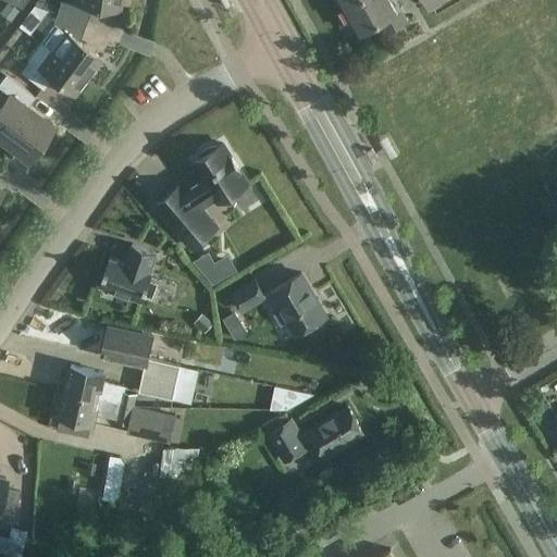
[(120,11),(121,0),(74,0),(74,2),(61,1),(57,13),(85,24),(91,7),(120,11)]
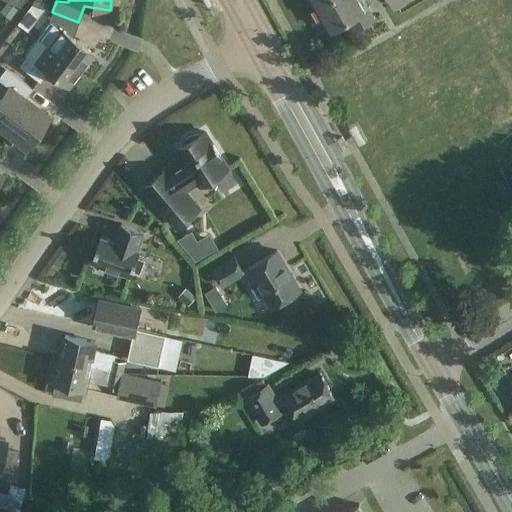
[(365,0),(324,0),(317,4),(332,29),(350,18),(355,27),(375,16),(365,0)]
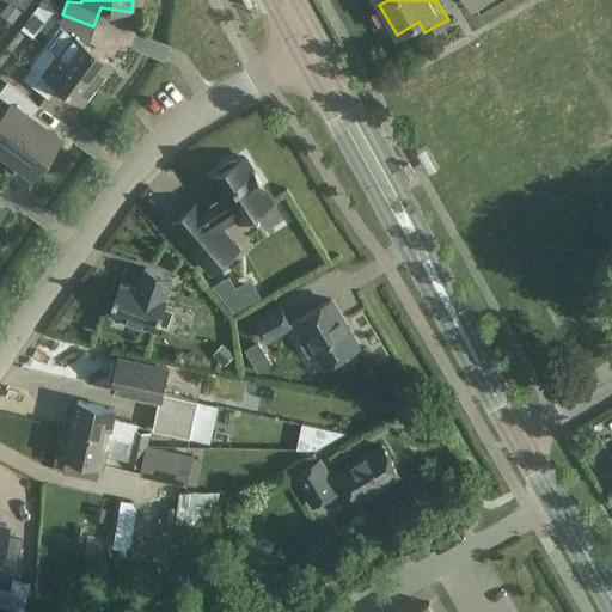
[(8,1),(0,12),(0,14),(11,23),(20,11),(8,1)]
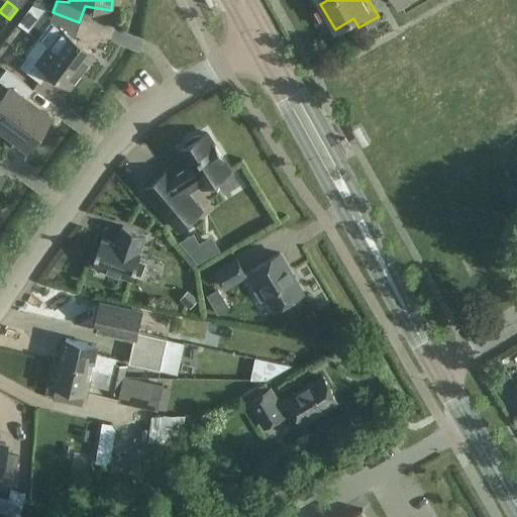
[(26,11),(17,23),(26,30),(35,17),(26,11)]
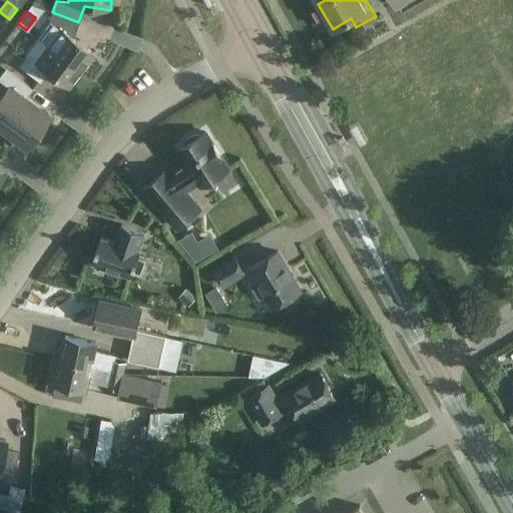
[(50,23),(38,39),(81,71),(94,54),(72,38),(78,22),(52,12),(49,18),(48,21),(50,23)]
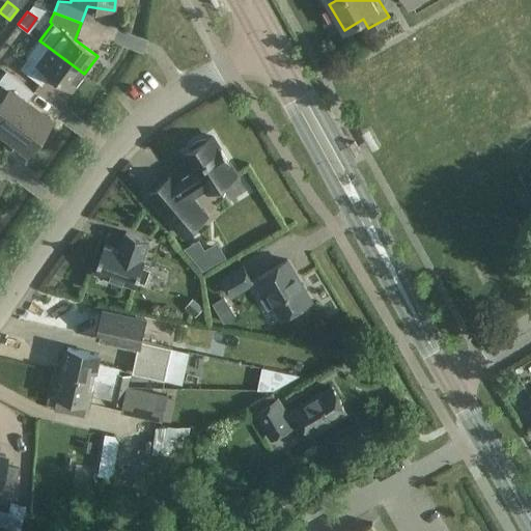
[(28,59),(20,68),(42,85),(49,75),(71,91),(84,74),(39,40),(26,57),(28,59)]
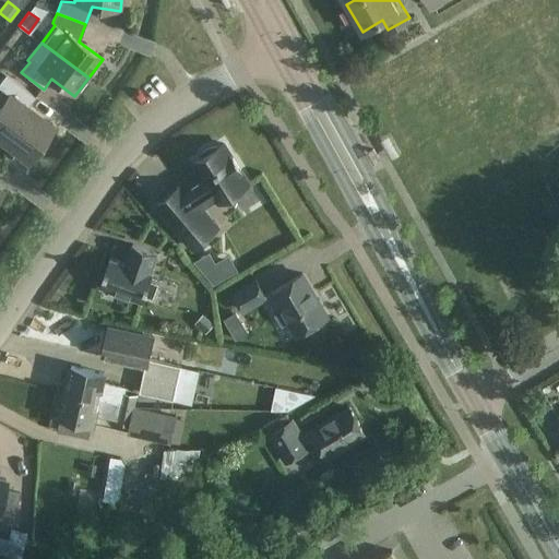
[(0,105),(0,142),(8,149),(25,161),(51,126),(27,107),(35,97),(6,75),(0,82),(0,88),(9,95),(0,105)]
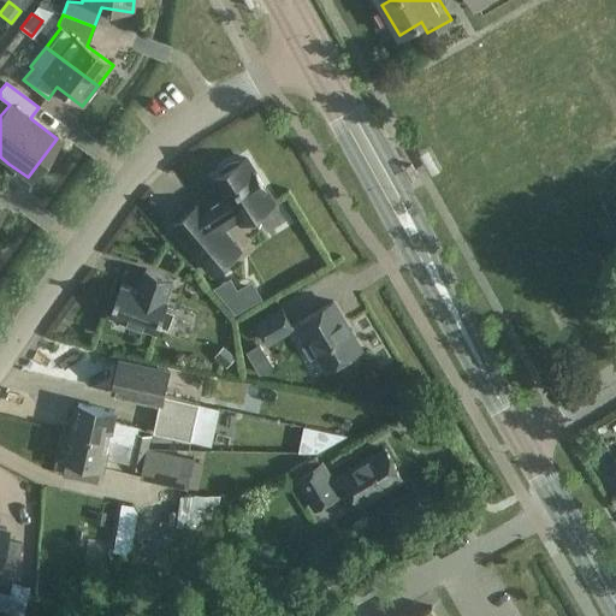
[(214,177),(225,195),(203,208),(199,202),(173,224),(213,272),(240,250),(220,229),(240,217),(242,223),(273,202),(265,188),(266,188),(255,172),(254,172),(246,158),(214,177)]
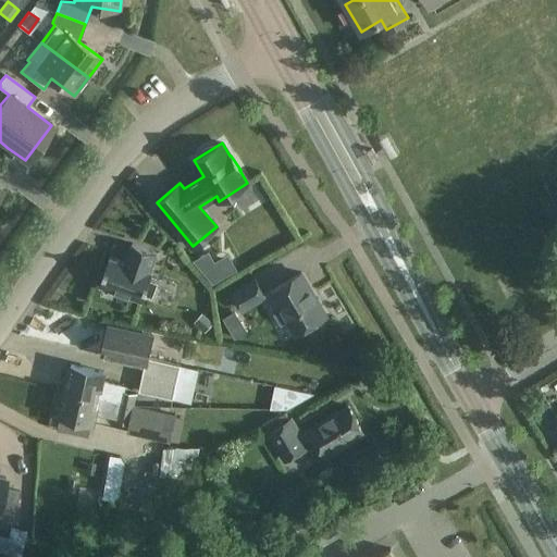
[(110,257),(100,284),(143,300),(145,295),(153,298),(159,281),(150,277),(152,272),(150,271),(157,252),(132,243),(125,262),(110,257)]
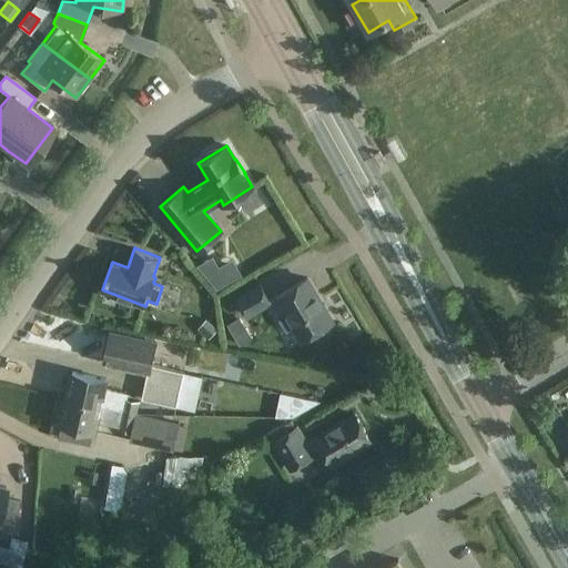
[(213,255),(196,265),(217,290),(243,274),(233,257),(219,265),(213,255)]
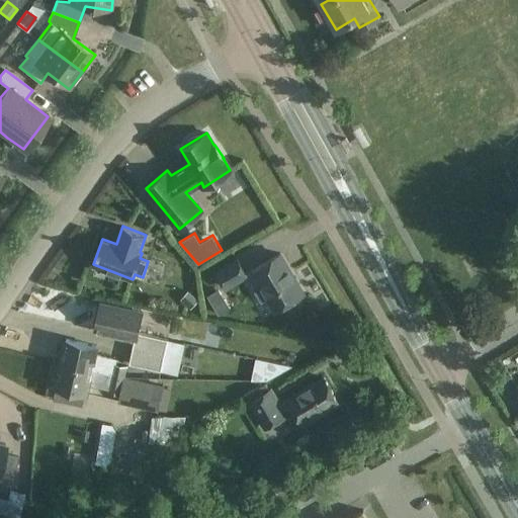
[(276,310),(304,293),(280,253),(253,269),(260,282),(253,286),(261,300),(268,296),(276,310)]
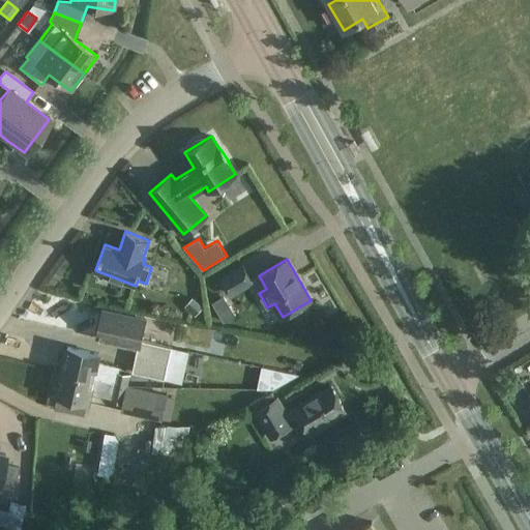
[(252,282),(243,267),(222,280),(231,294),(252,282)]
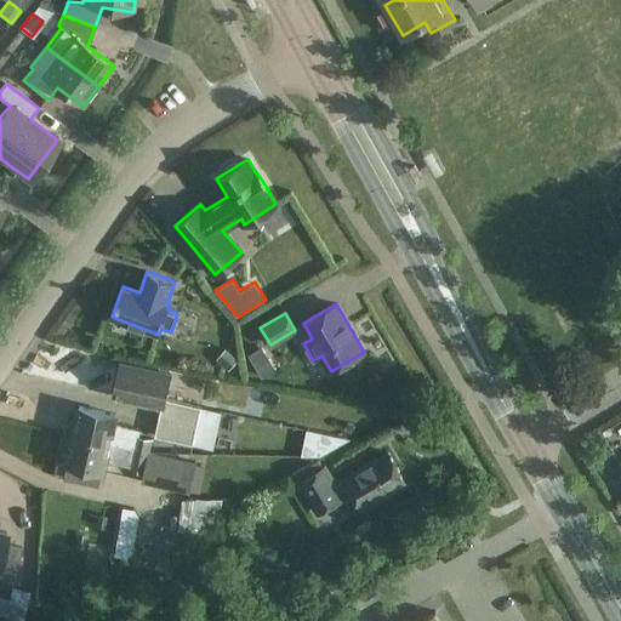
[(262,346),(248,354),(262,377),(275,369),(262,346)]
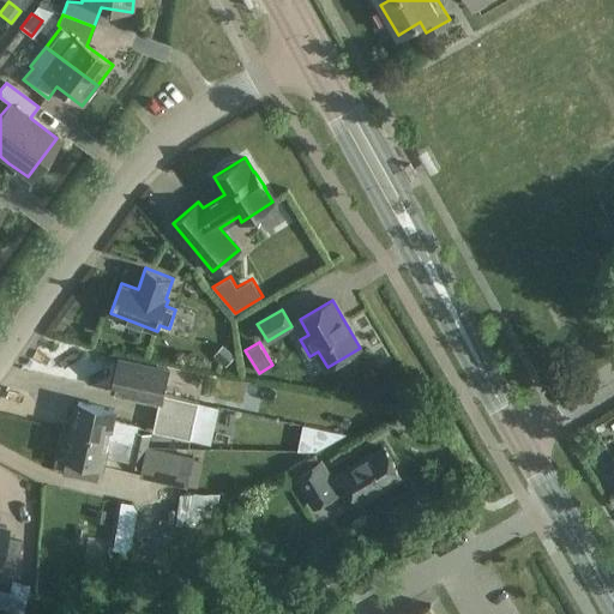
[(223,343),(214,355),(226,366),(235,355),(223,343)]
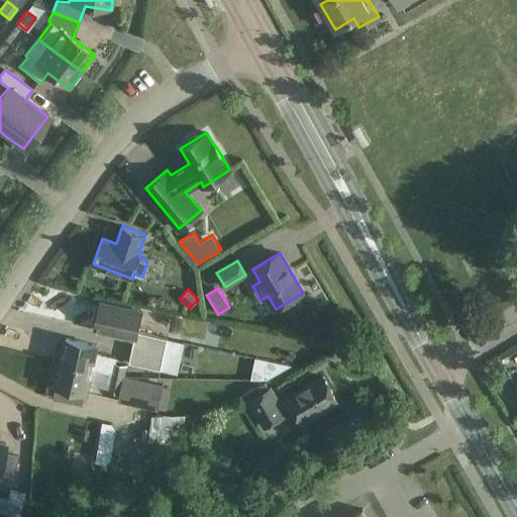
[(101,303),(95,328),(115,333),(134,337),(131,348),(164,355),(164,351),(167,339),(167,338),(136,331),(141,311),(121,307),(101,303)]
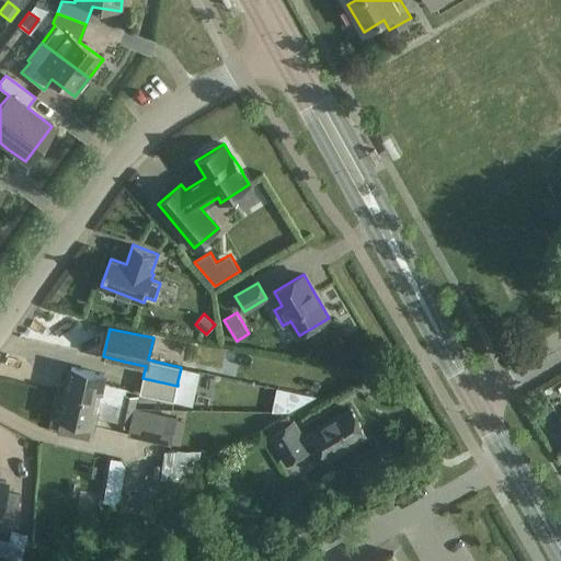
[(228,353),(225,370),(237,374),(241,355),(228,353)]
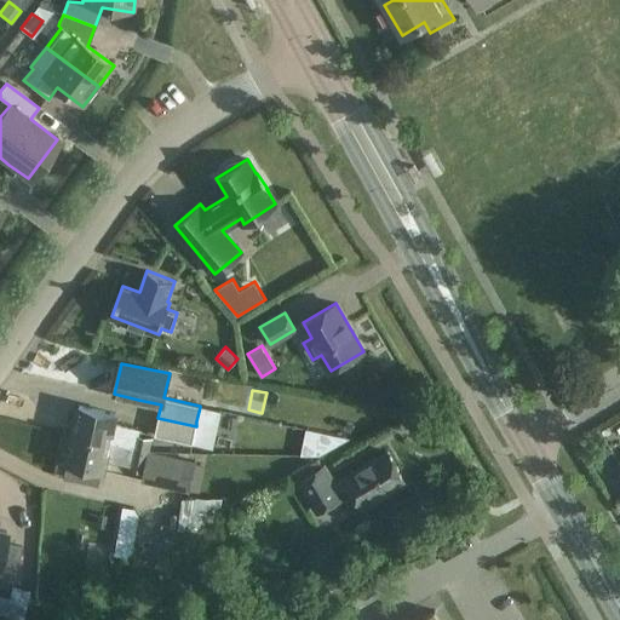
[(79,406),(73,435),(149,451),(151,440),(151,438),(135,435),(133,437),(112,432),(116,414),(103,411),(79,406)]
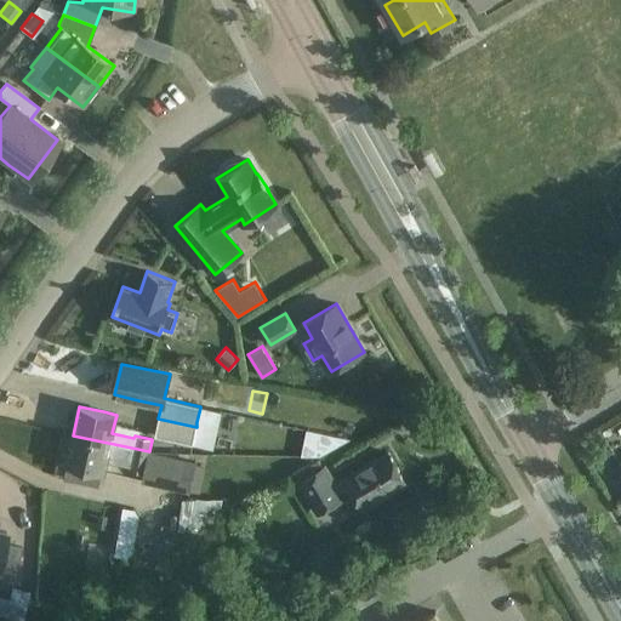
[(197,427),(158,419),(154,436),(193,444),(197,427)]
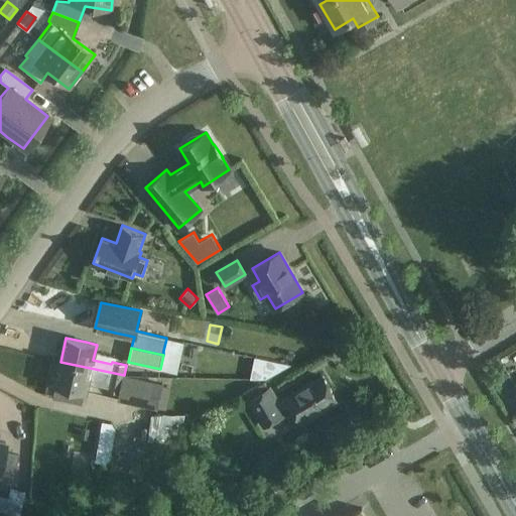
[(179,357),(176,371),(190,374),(194,360),(179,357)]
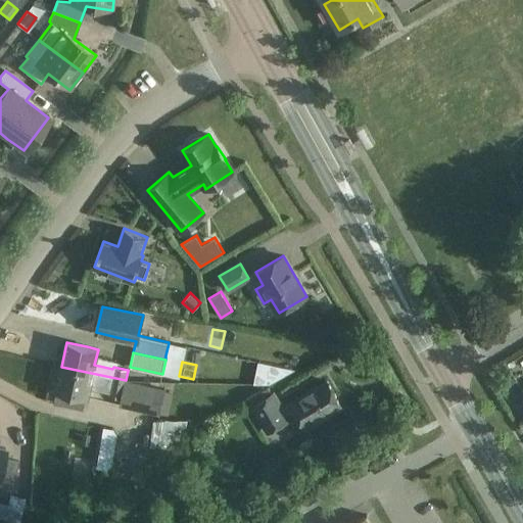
[(54,402),(70,406),(73,393),(88,397),(90,387),(110,391),(109,394),(123,397),(121,405),(165,414),(171,392),(160,390),(160,389),(145,386),(147,374),(128,371),(126,380),(61,367),(54,402)]
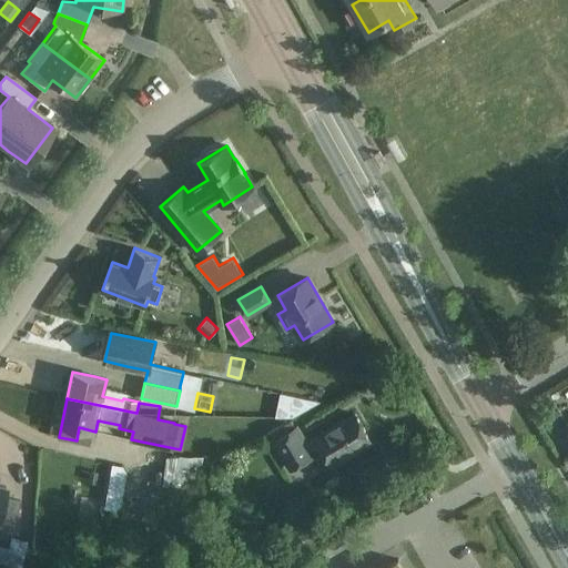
[(297,426),(293,428),(275,439),(291,465),(320,448),(330,465),(371,440),(355,414),(315,437),(316,437),(306,443),(297,426)]
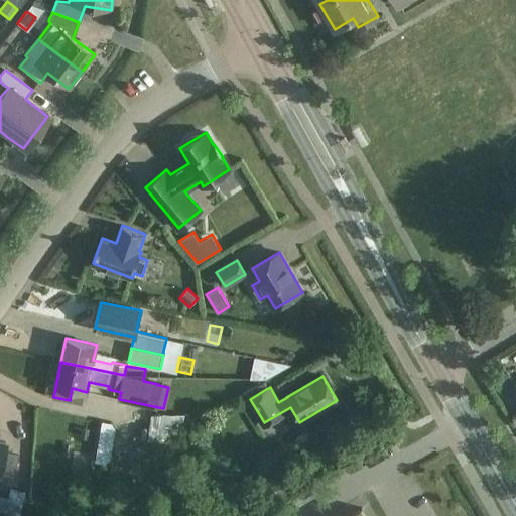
[(177,432),(180,413),(171,414),(163,412),(163,414),(160,413),(159,415),(151,414),(147,440),(153,440),(154,439),(177,432)]
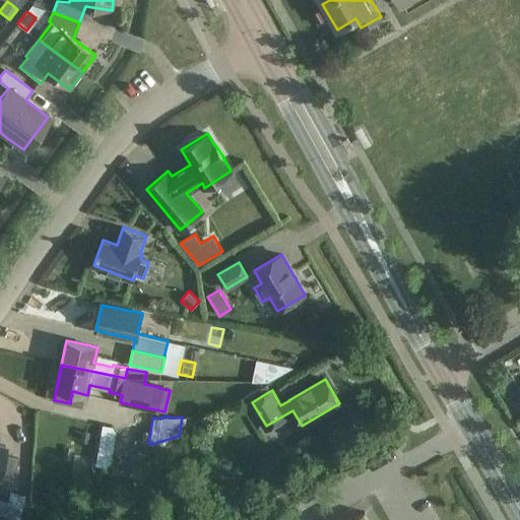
[(0,477),(13,481),(18,458),(3,454),(5,446),(0,444),(0,477)]
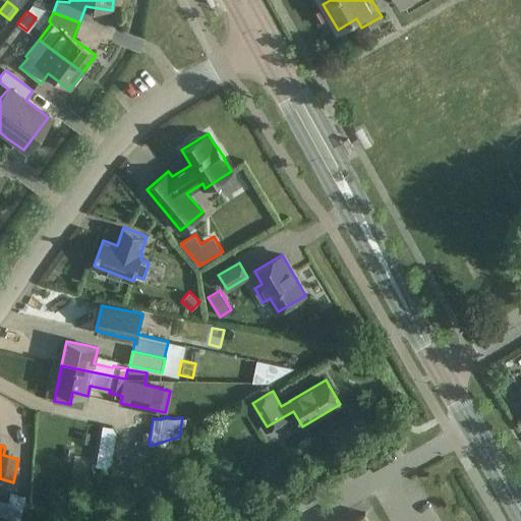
[(66,448),(64,459),(70,461),(73,449),(66,448)]
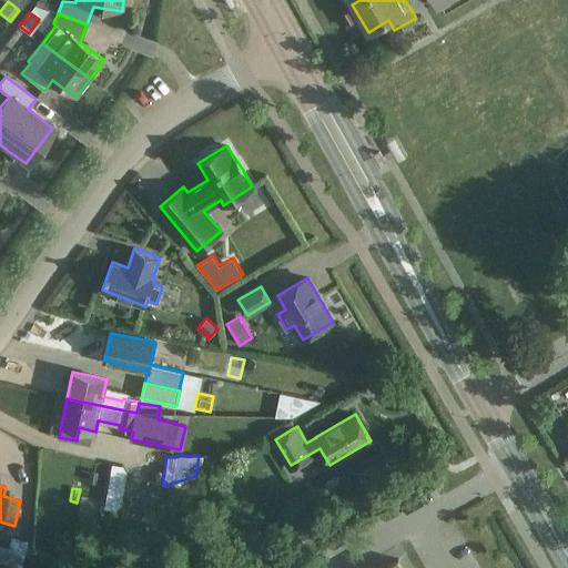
[(8,547),(3,564),(21,567),(24,554),(28,540),(11,536),(8,547)]
